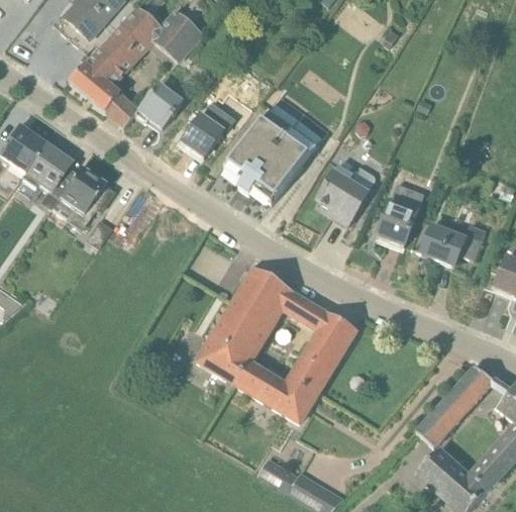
[(81,0),(66,18),(90,39),(122,0),(81,0)]
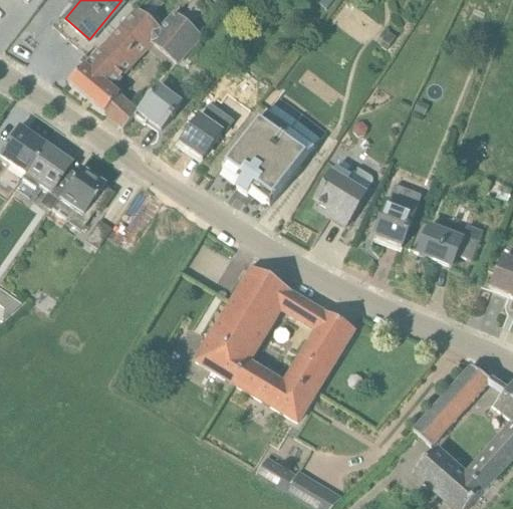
[(152,40),(179,63),(204,34),(192,23),(184,16),(176,9),(161,26),(136,3),(98,47),(112,58),(107,65),(122,77),(140,54),(152,40)]
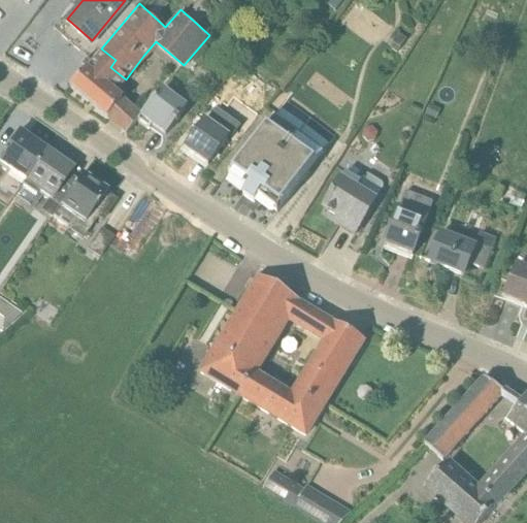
[(189,17),(197,24),(205,12),(198,6),(189,17)]
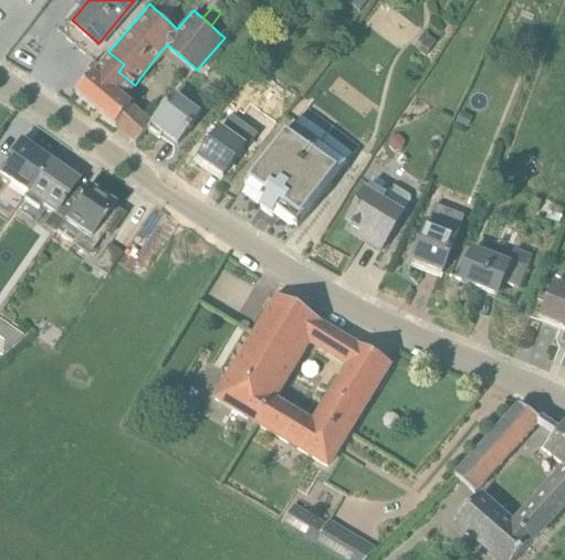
[(108,52),(91,74),(79,88),(77,87),(75,90),(76,91),(117,125),(133,104),(125,98),(135,85),(118,72),(124,64),(108,52)]
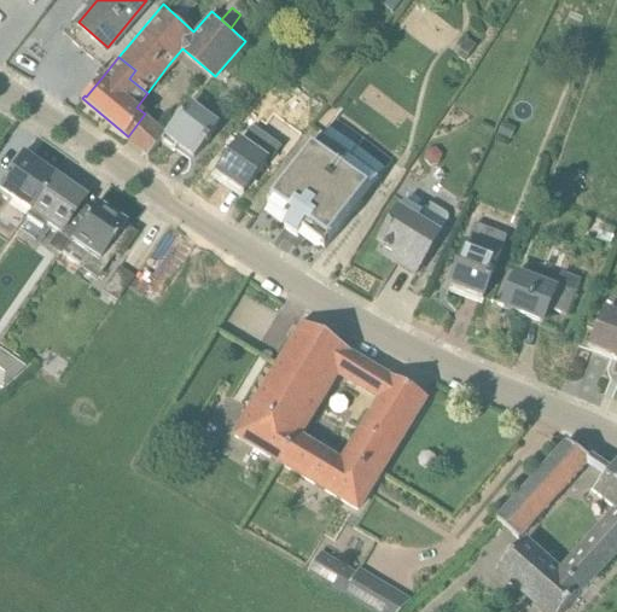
[(209,140),(220,120),(193,100),(168,134),(161,128),(144,149),(149,153),(162,138),(175,147),(179,143),(196,153),(207,139),(209,140)]
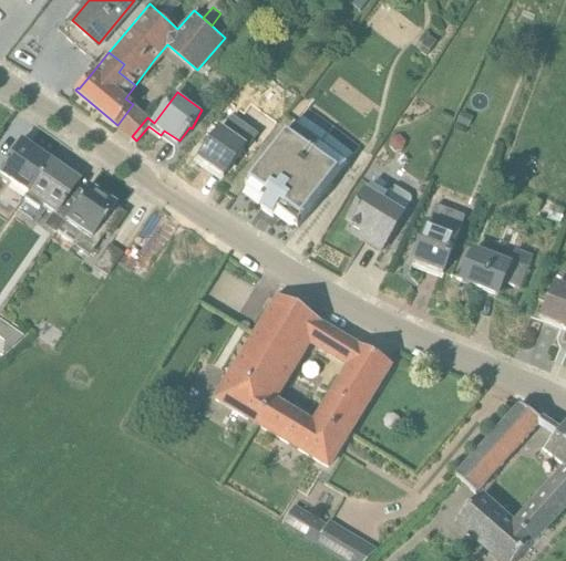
[(199,155),(224,173),(225,174),(246,143),(220,124),(199,155)]
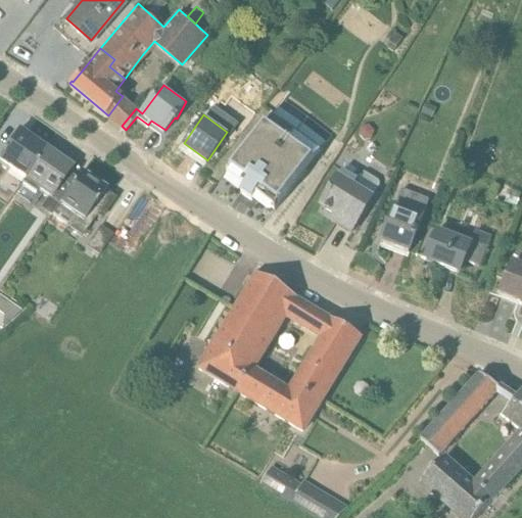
[(266,122),(232,165),(279,201),(312,157),(266,122)]
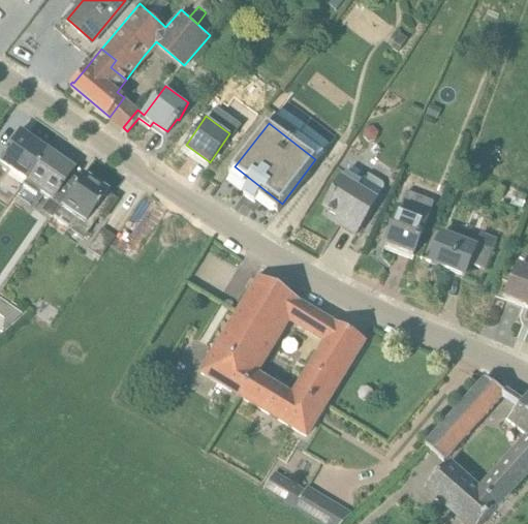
[(44,147),(20,129),(0,156),(0,162),(22,177),(44,147)]
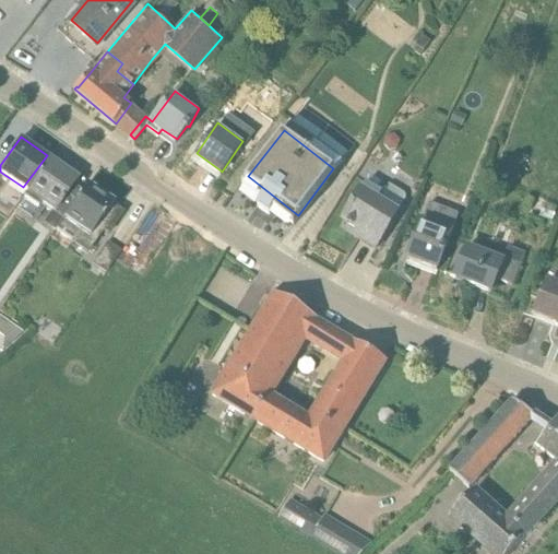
[(78,176),(47,155),(23,187),(26,189),(23,193),(38,203),(42,200),(51,207),(44,219),(56,227),(83,187),(74,180),(78,176)]
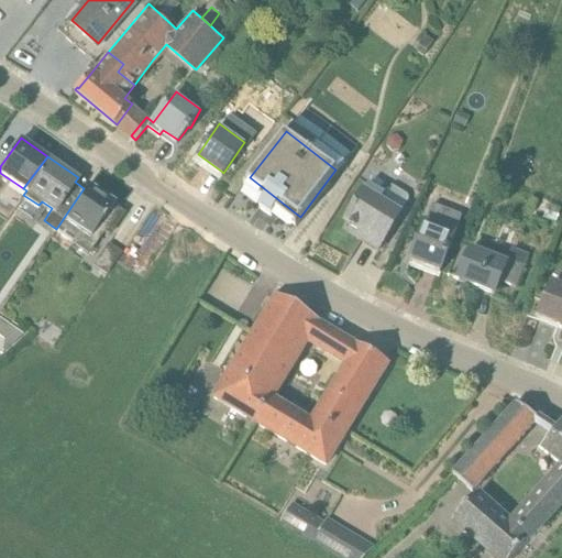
[(366,230),(362,236),(379,247),(409,196),(408,192),(393,182),(387,190),(370,181),(346,218),(366,230)]
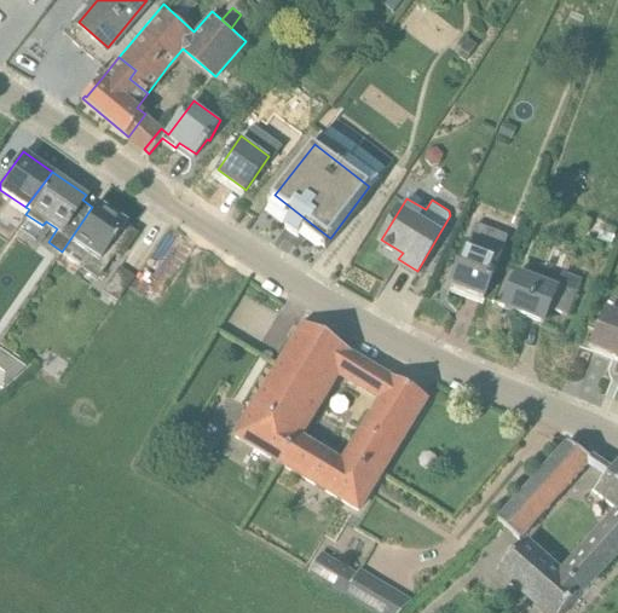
[(92,207),(62,252),(61,253),(96,277),(111,254),(117,258),(136,232),(125,224),(125,223),(96,202),(92,207)]
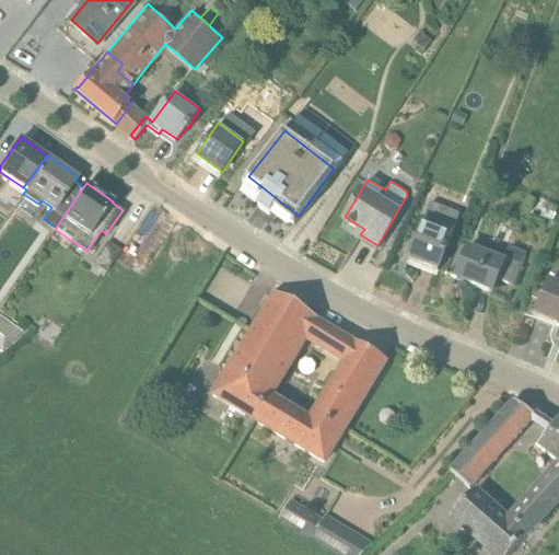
[(431,198),(409,255),(439,267),(461,210),(431,198)]
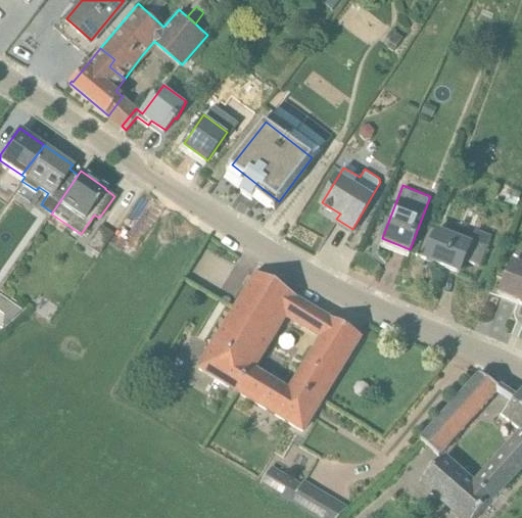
[(101,223),(90,240),(87,244),(99,252),(113,231),(101,223)]
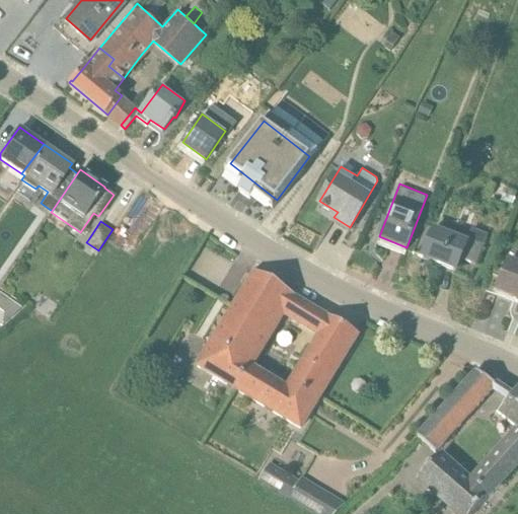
[(435,224),(434,225),(423,253),(457,268),(462,255),(476,262),(488,231),(472,225),(468,236),(455,230),(454,232),(435,224)]
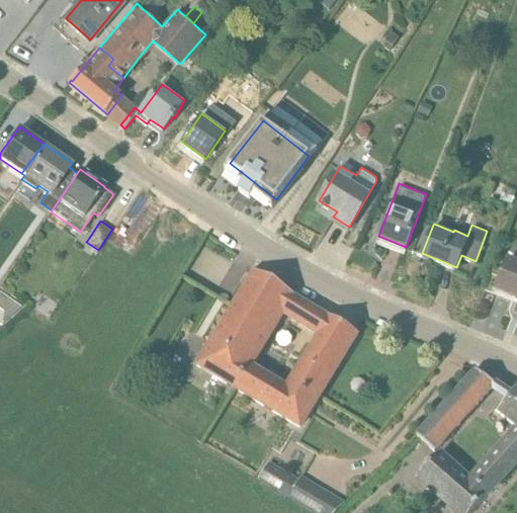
[(516,258),(509,255),(496,287),(516,295),(516,258)]
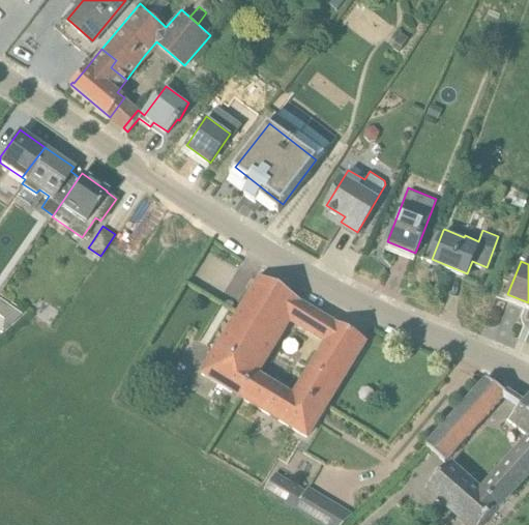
[(365,339),(256,273),(200,368),(306,442),(365,339)]
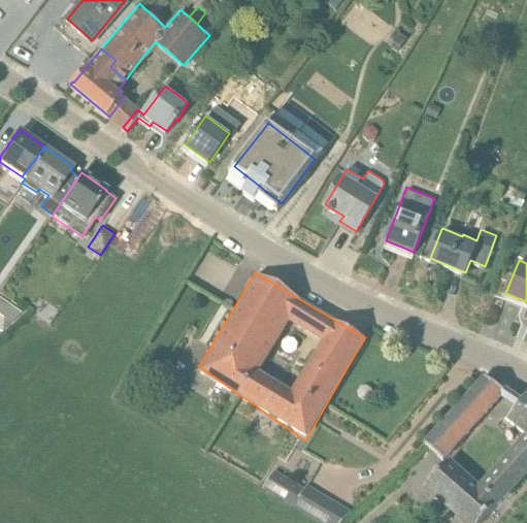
[(523,400),(507,391),(501,386),(486,374),(425,442),(446,460),(502,396),(518,406),(523,400)]
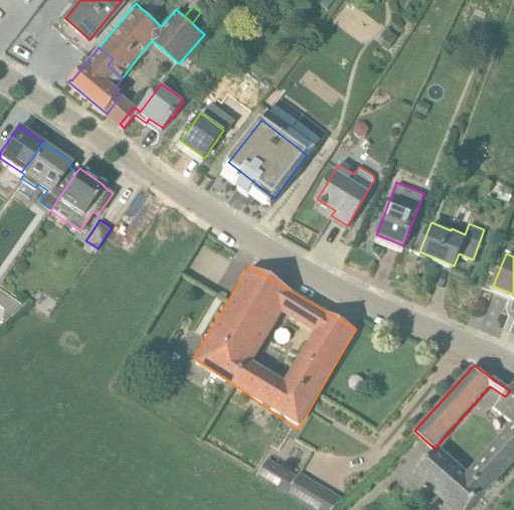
[(510,390),(505,396),(494,409),(512,425),(469,470),(441,447),(415,475),(457,509),(469,509),(513,462),(513,386),(510,391),(510,390)]
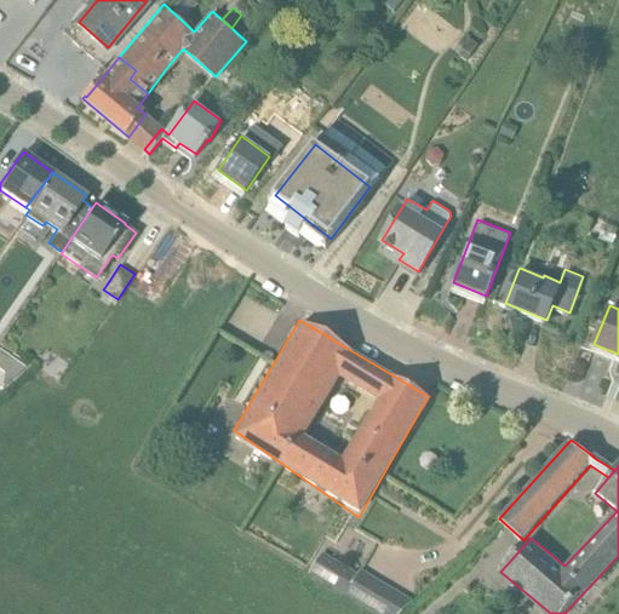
[(324,549),(310,569),(380,613),(399,613),(414,598),(362,566),(360,571),(324,549)]
